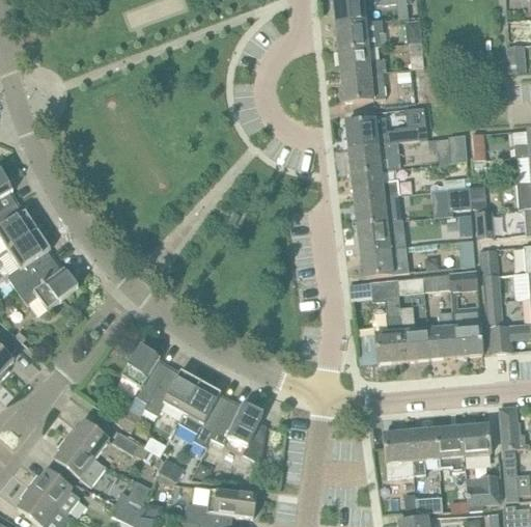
[(336,24),(365,21),(363,0),(333,0),(336,24)]
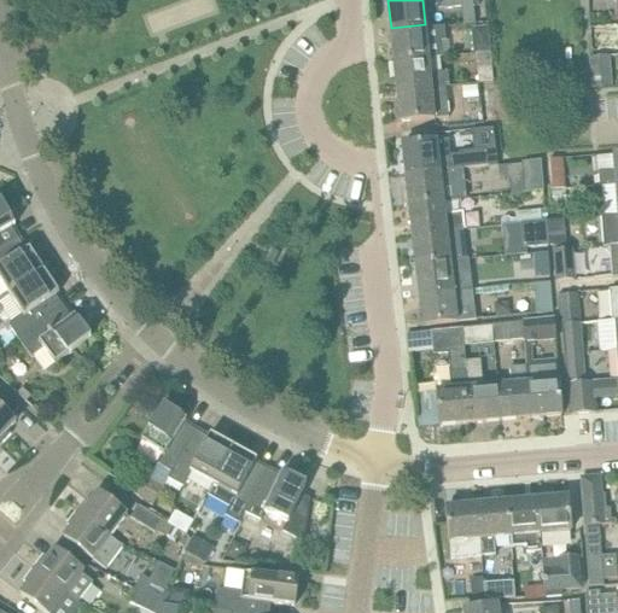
[(474,5),(462,6),(464,21),(476,19),(474,5)]
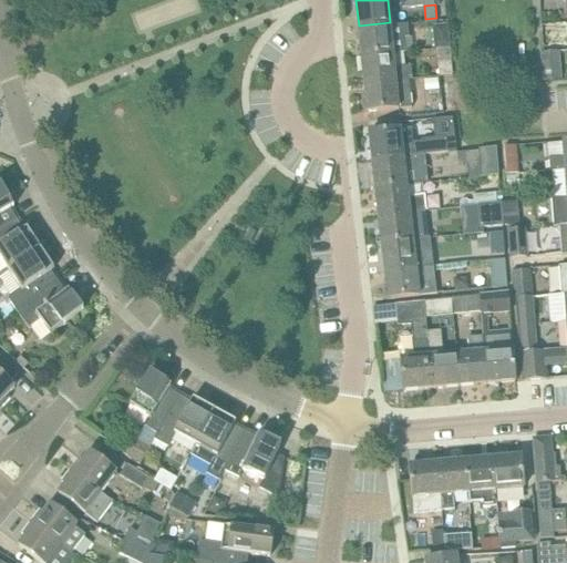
[(443,40),(442,20),(429,21),(431,41),(443,40)]
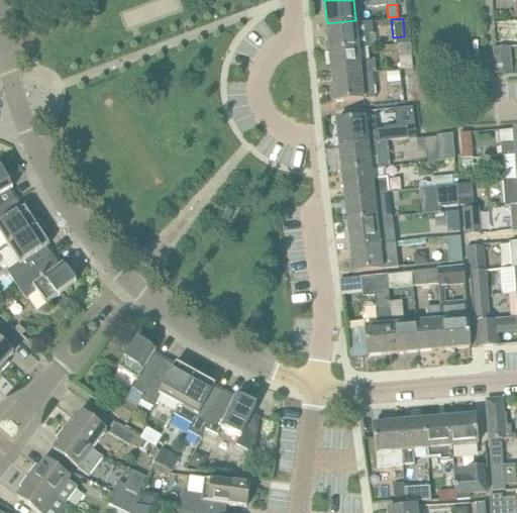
[(374,19),(355,20),(327,23),(329,48),(357,45),(371,44),(370,31),(375,30),(374,19)]
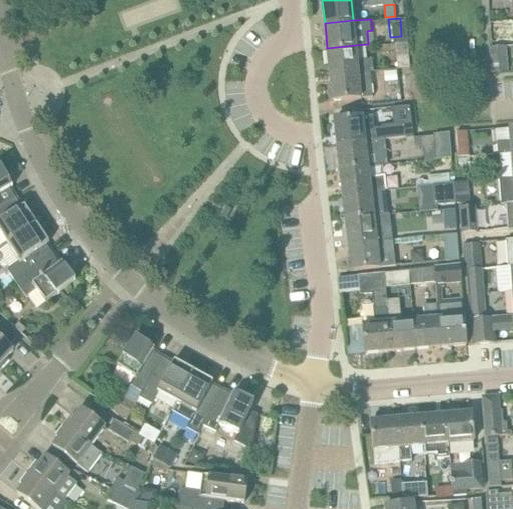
[(398,65),(404,65),(402,41),(389,42),(391,66),(397,66),(398,65)]
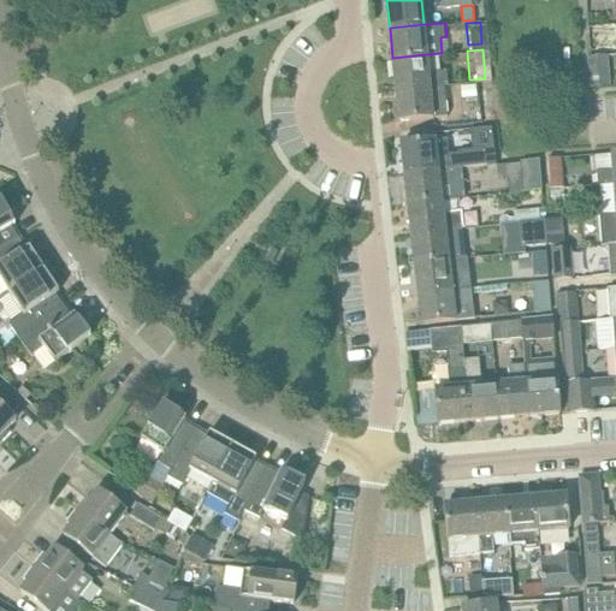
[(588,53),(590,65),(606,64),(606,52),(588,53)]
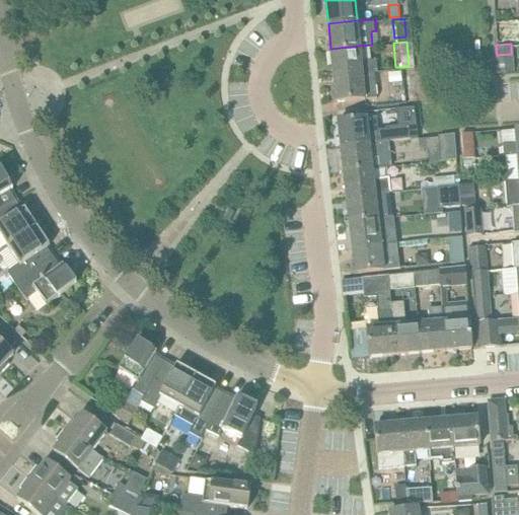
[(360,59),(359,46),(330,49),(332,74),(361,71),(377,70),(375,57),(360,59)]
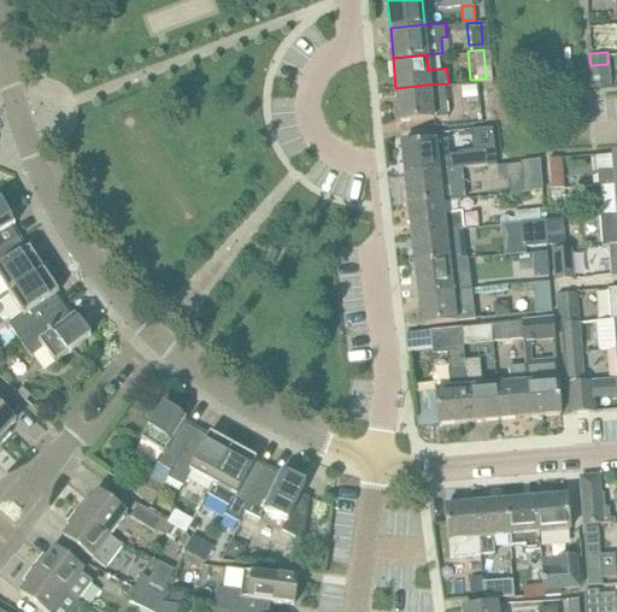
[(479,78),(477,80),(481,117),(497,115),(492,77),(486,78),(479,78)]
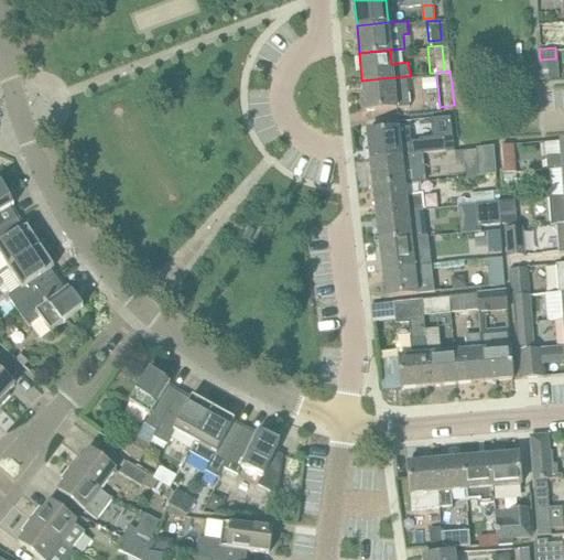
[(396,105),(392,77),(361,81),(365,108),(396,105)]
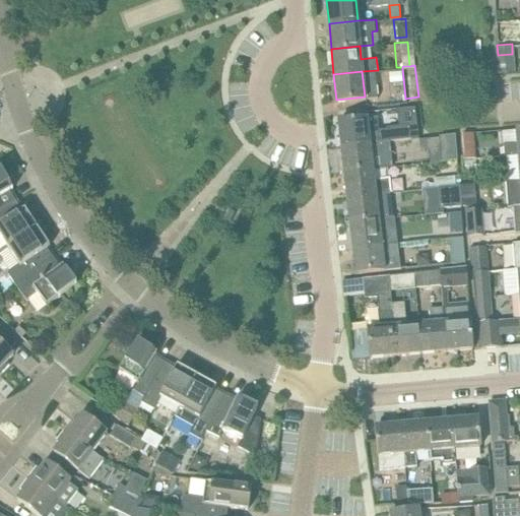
[(341,143),(379,139),(408,136),(407,123),(387,125),(384,128),(368,130),(366,115),(338,119),(341,143)]
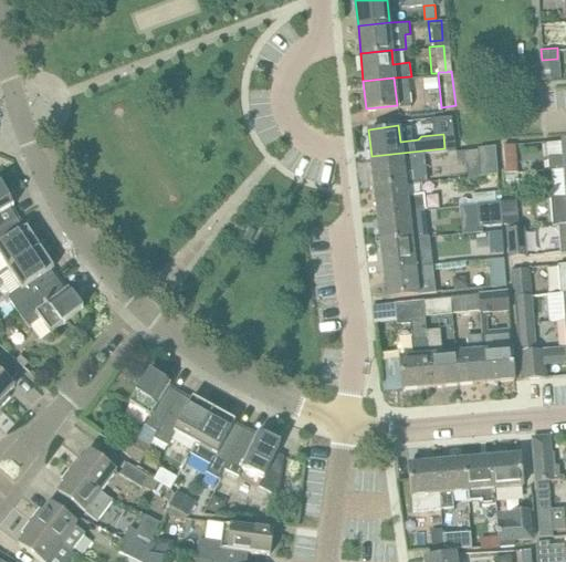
[(563,166),(565,165),(565,137),(561,138),(562,151),(546,152),(547,167),(563,166)]
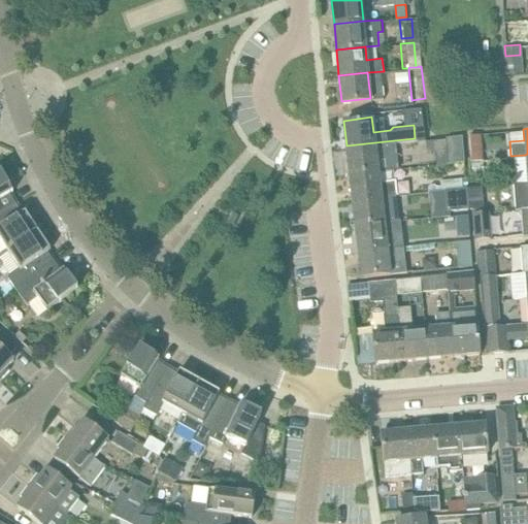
[(484,158),(482,132),(470,133),(472,159),(484,158)]
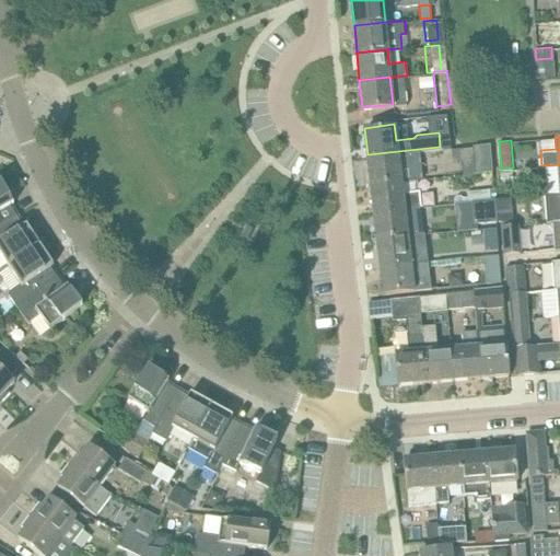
[(464,157),(465,171),(492,169),(489,141),(474,143),(475,157),(464,157)]
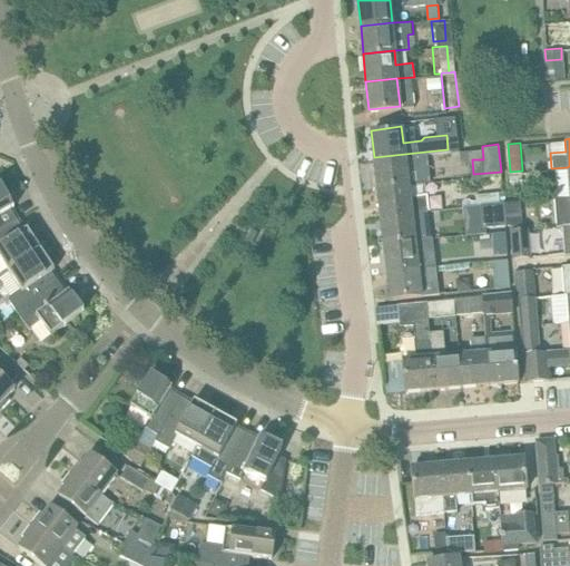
[(416,165),(415,153),(374,157),(376,185),(408,182),(406,166),(416,165)]
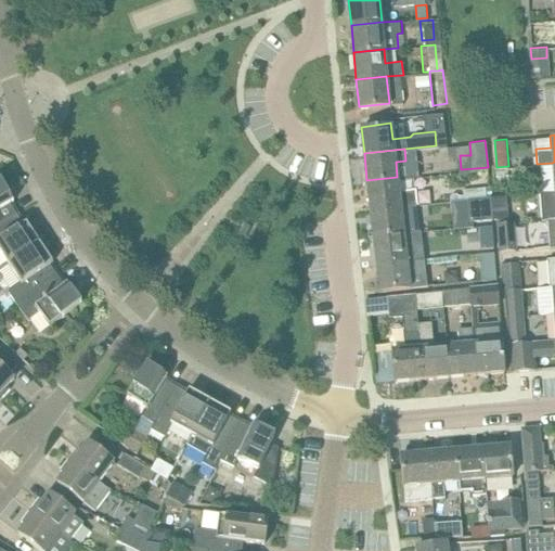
[(506,167),(495,167),(495,180),(508,179),(507,167),(506,167)]
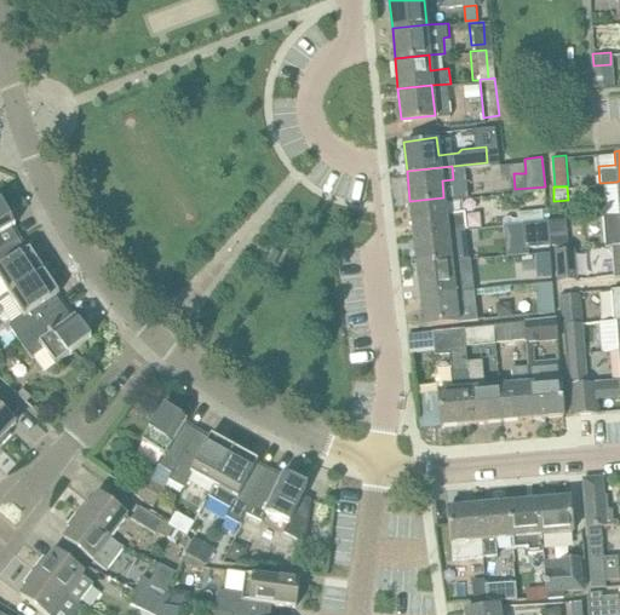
[(446,211),(443,197),(409,201),(413,231),(447,228),(466,225),(464,208),(446,211)]
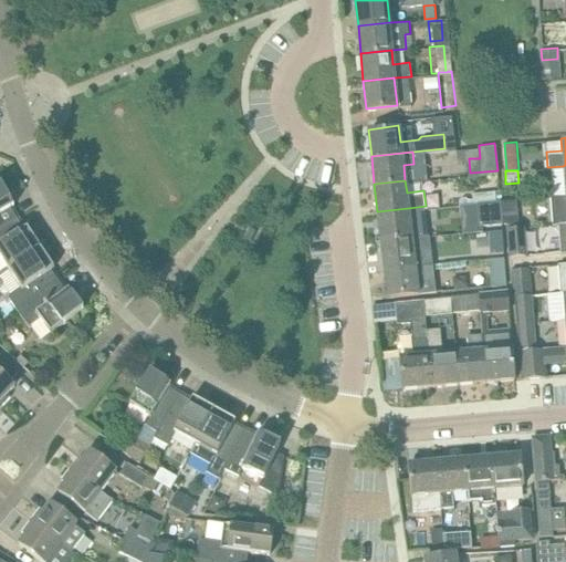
[(0,225),(17,216),(6,196),(9,194),(4,187),(0,186),(0,225)]
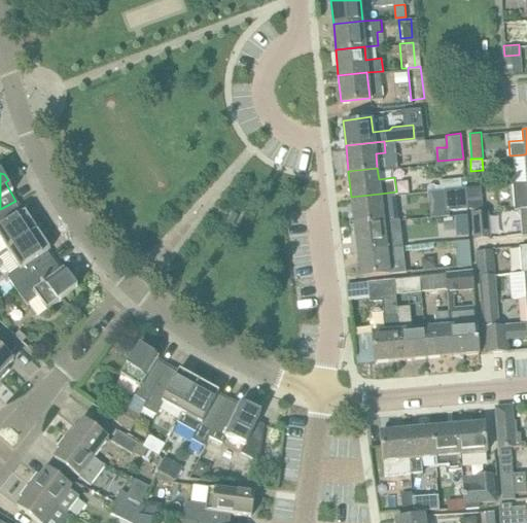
[(464,175),(438,177),(440,187),(443,187),(465,185),(464,175)]
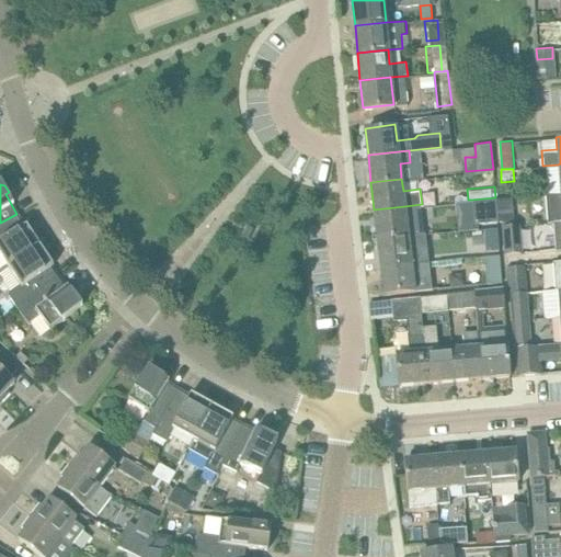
[(469,202),(471,225),(495,223),(494,200),(469,202)]
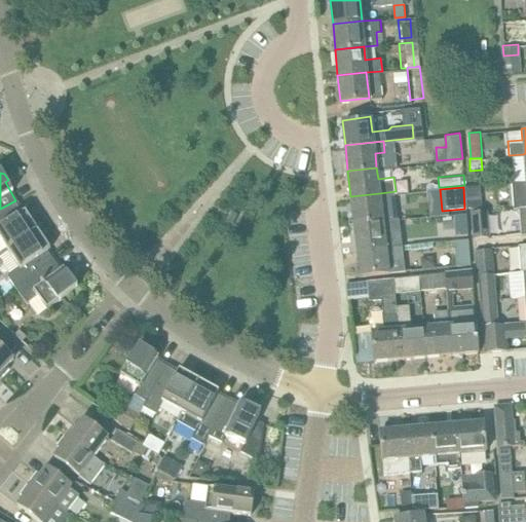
[(479,188),(471,189),(472,204),(481,203),(479,188)]
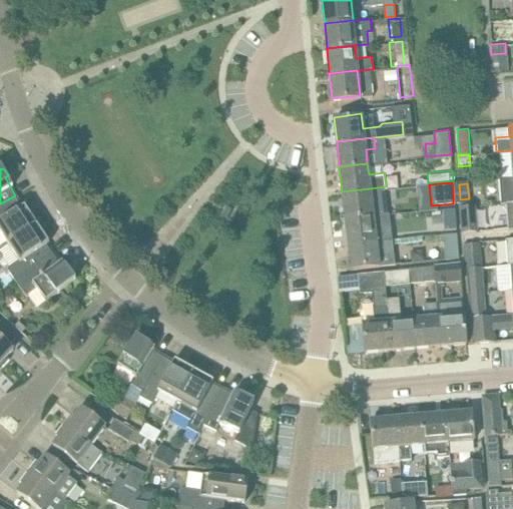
[(370,188),(342,191),(345,216),(373,212),(370,188)]
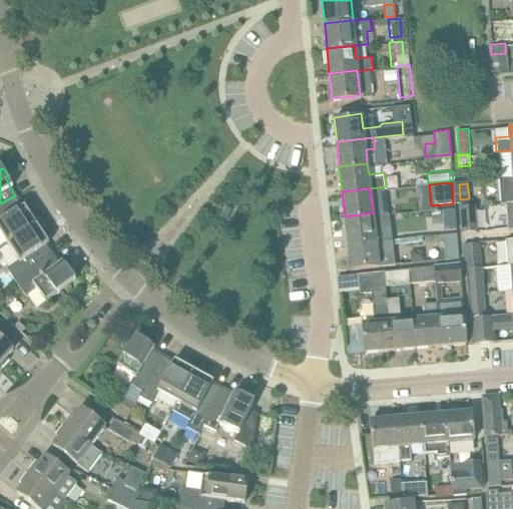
[(26,212),(15,195),(0,203),(0,228),(7,240),(37,221),(29,210),(26,212)]
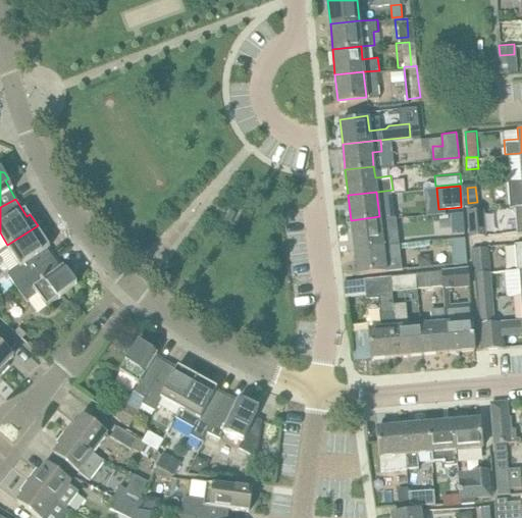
[(231,218),(236,210),(231,207),(227,216),(231,218)]
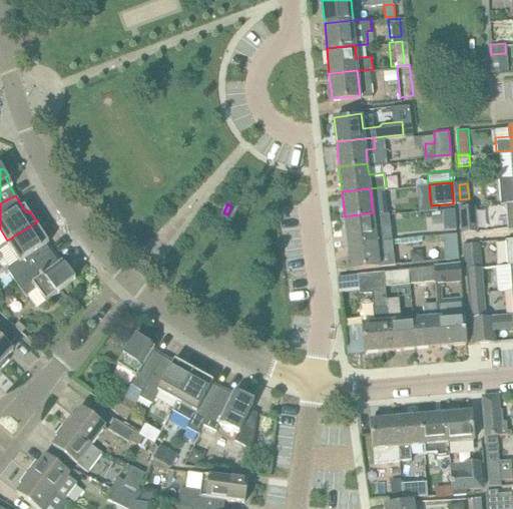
[(474,204),(460,205),(462,230),(476,228),(474,204)]
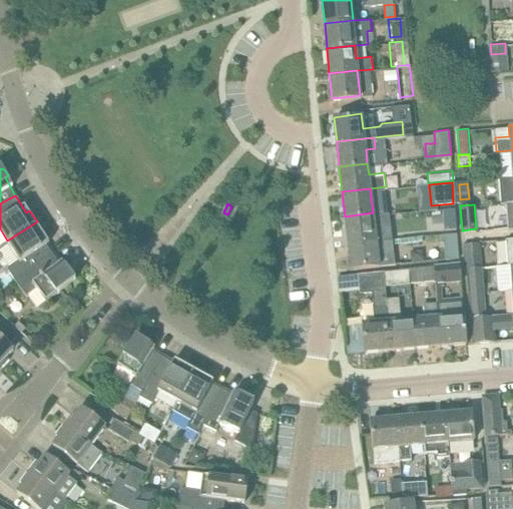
[(455,205),(442,206),(444,227),(457,226),(455,205)]
